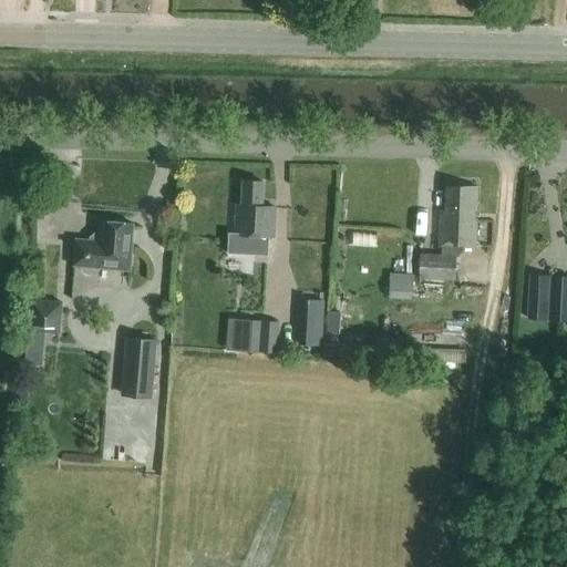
[(236,227),(236,234),(228,234),(227,255),(255,256),(255,244),(260,245),(261,238),(274,238),(275,208),(261,207),(263,184),(243,183),(241,207),(237,207),(236,227)]
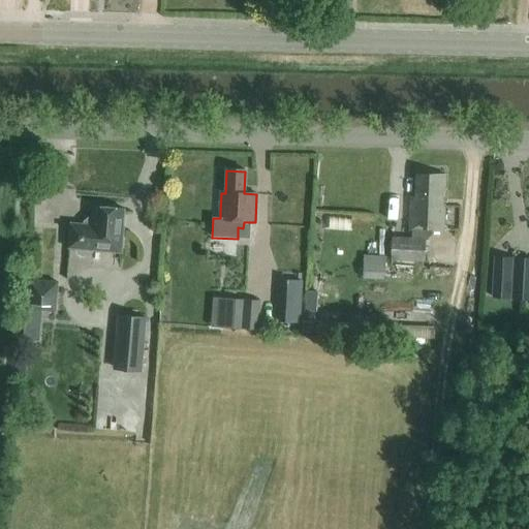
[(443,232),(445,176),(416,175),(415,197),(410,197),(409,230),(411,230),(411,240),(392,239),(391,261),(424,262),(425,240),(428,240),(432,235),(432,231),(443,232)]
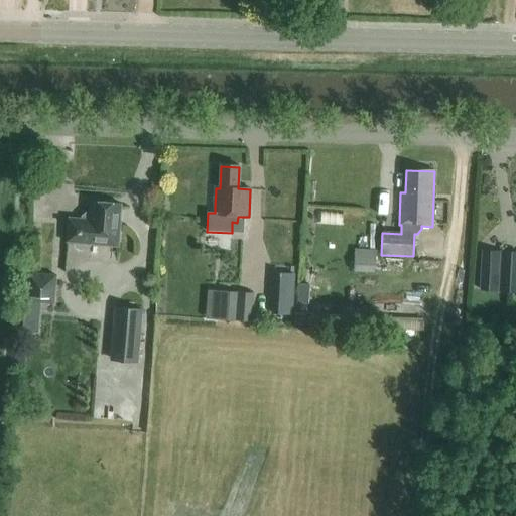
[(118,222),(120,205),(90,202),(89,216),(83,221),(68,220),(66,243),(73,243),(74,247),(76,249),(79,251),(83,251),(86,250),(88,248),(90,245),(117,247),(119,222),(118,222)]
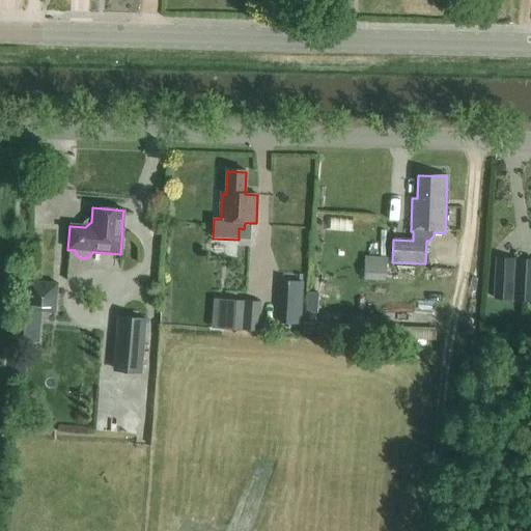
[(512,301),(530,301),(530,259),(514,258),(512,301)]
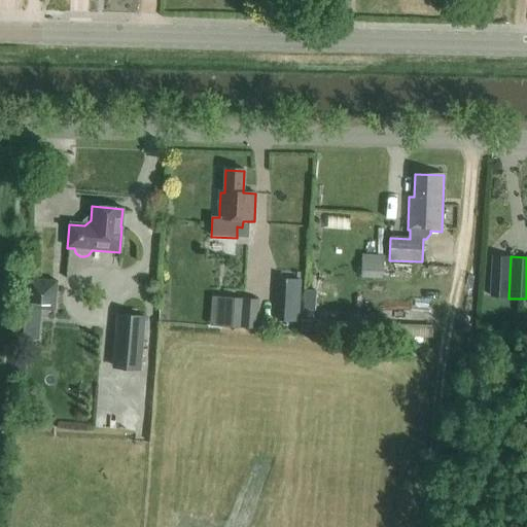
[(383,278),(383,266),(361,265),(360,277),(383,278)]
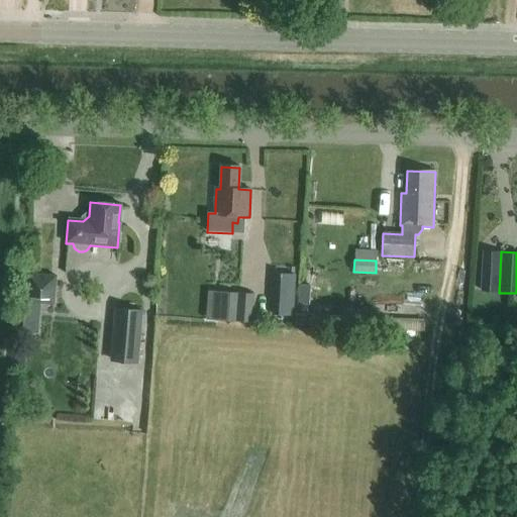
[(26,273),(24,303),(55,305),(57,275),(26,273)]
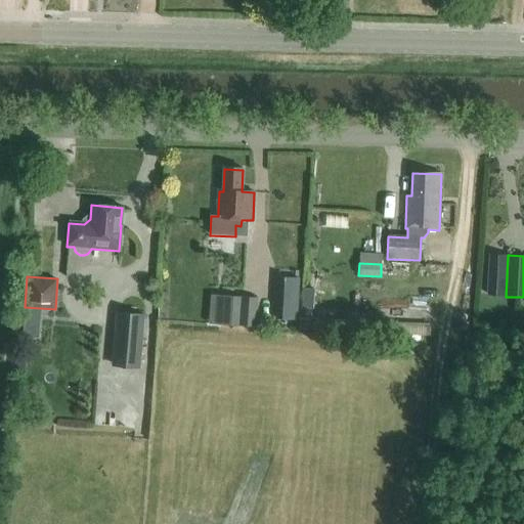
[(314,290),(303,289),(301,309),(313,309),(314,290)]
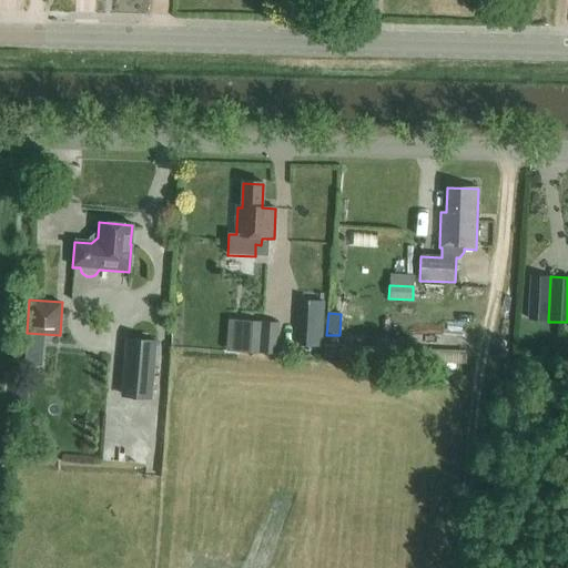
[(237,347),(236,353),(277,355),(280,323),(239,321),(237,341),(237,347)]
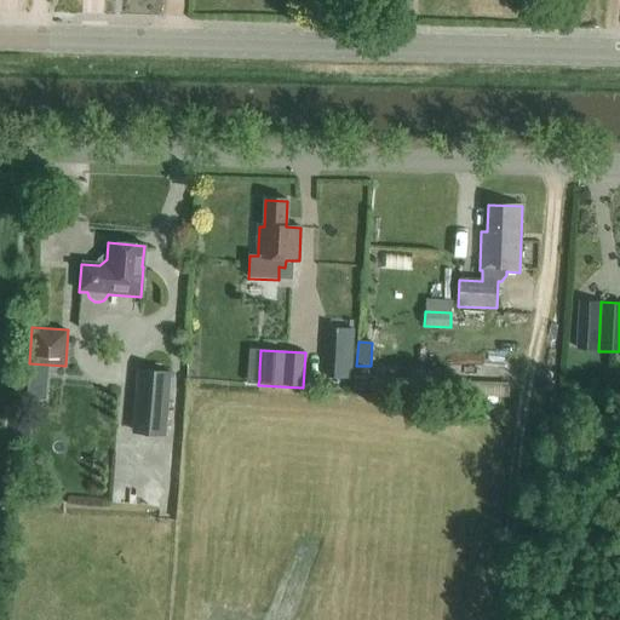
[(326,357),(325,379),(351,380),(352,359),(326,357)]
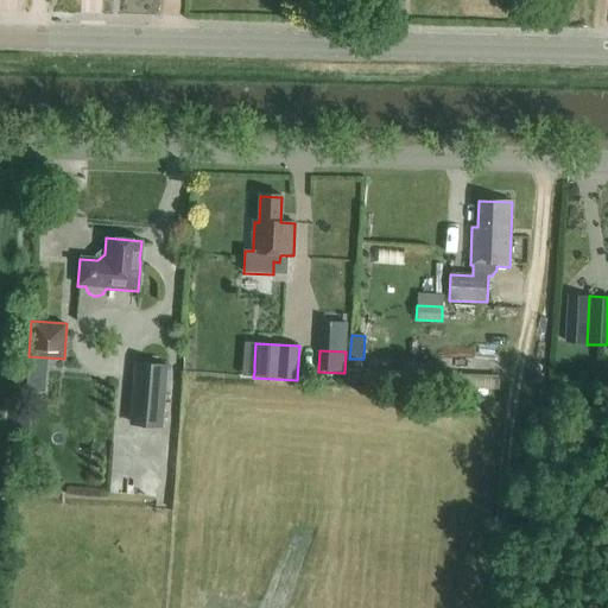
[(130,426),(163,429),(168,365),(134,362),(130,426)]
